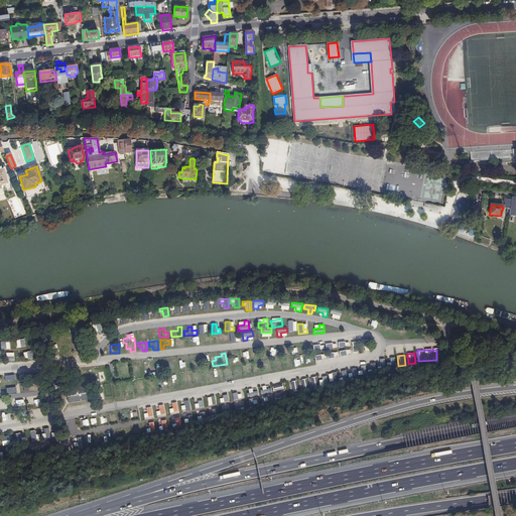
[(196,358),(196,364),(207,364),(207,356),(203,356),(203,358),(196,358)]
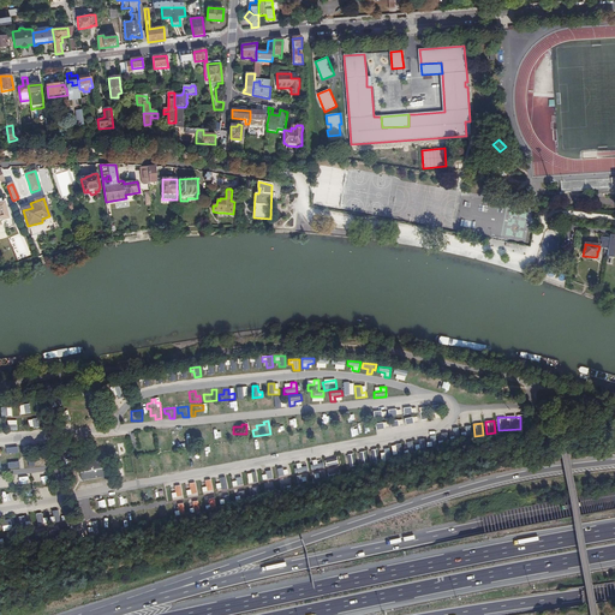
[(203,435),(199,435),(201,442),(212,441),(209,430),(203,431),(203,435)]
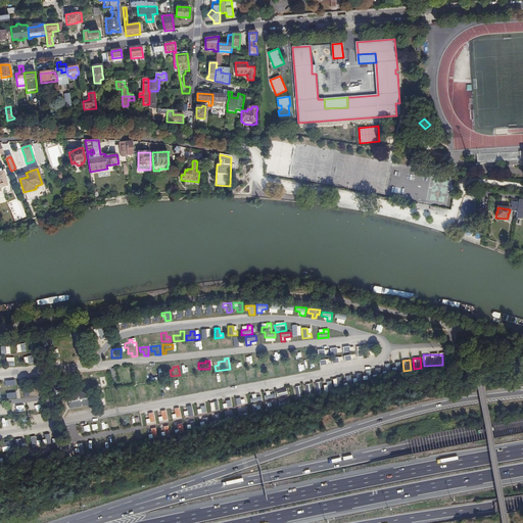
[(142,375),(138,375),(138,370),(134,371),(135,381),(143,380),(142,375)]
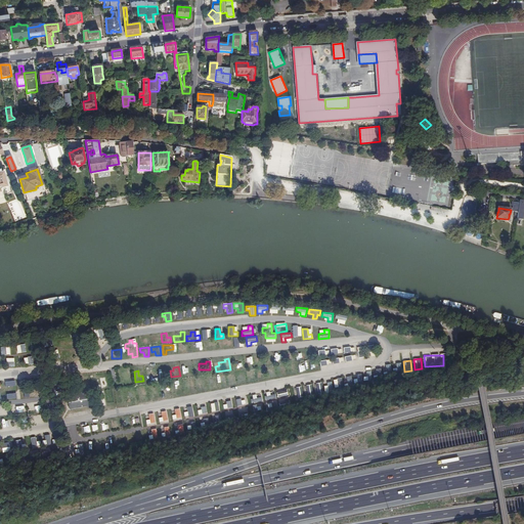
[(221,376),(221,386),(231,385),(231,375),(221,376)]
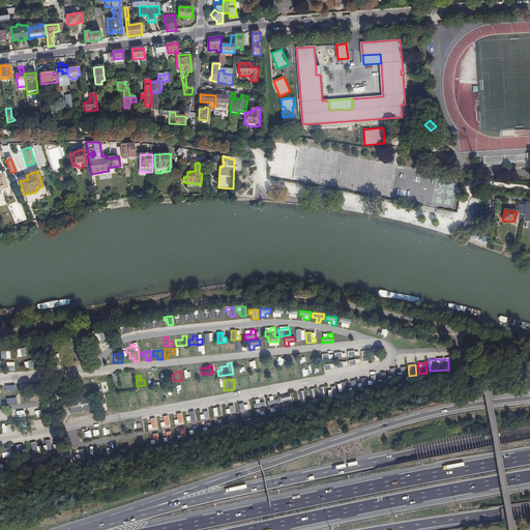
[(214,381),(203,382),(203,391),(214,391),(214,381)]
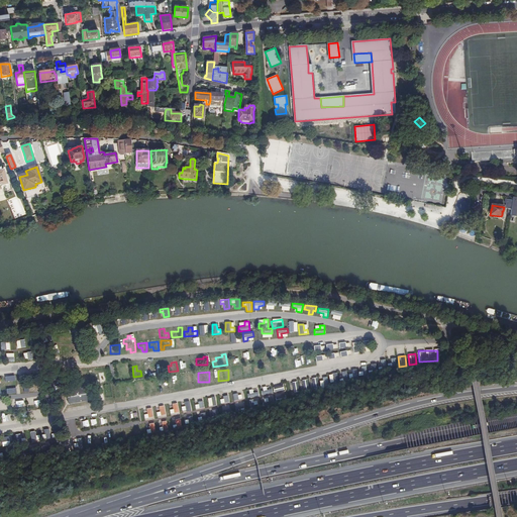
[(310,379),(312,389),(319,387),(317,377),(310,379)]
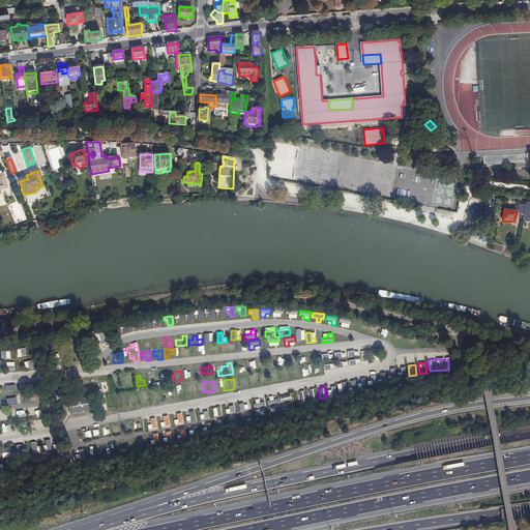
[(310,401),(317,400),(315,389),(308,390),(310,401)]
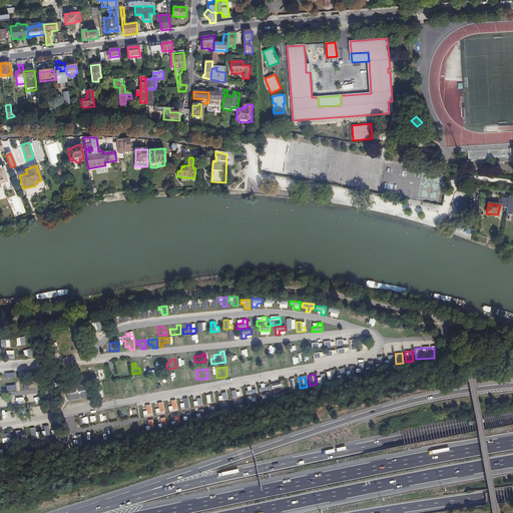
[(295,378),(289,380),(291,390),(297,389),(295,378)]
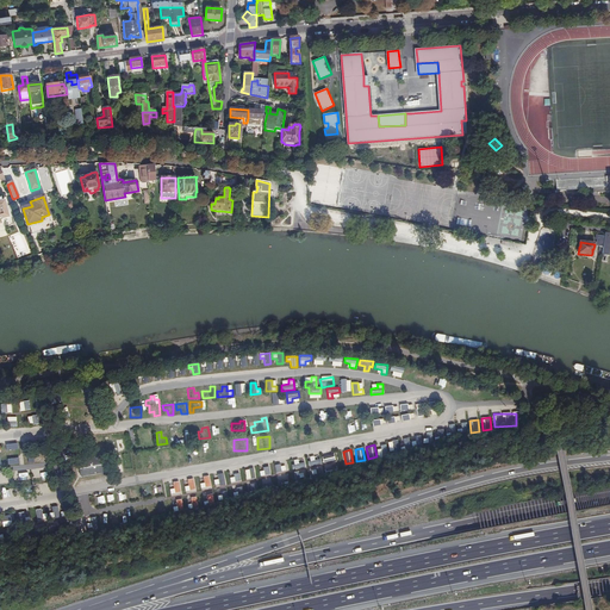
[(167,465),(166,454),(165,454),(163,450),(157,450),(160,466),(167,465)]
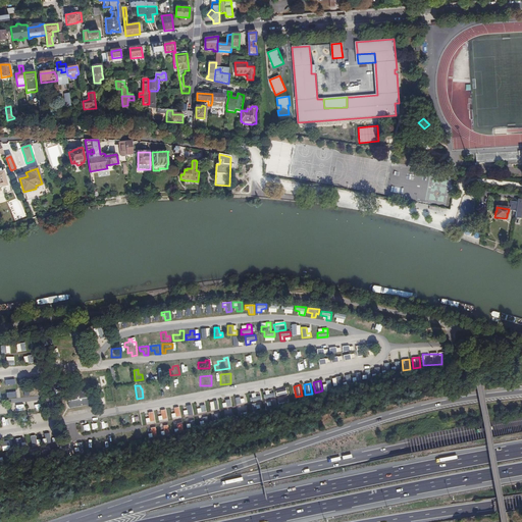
[(132,395),(135,395),(134,390),(131,390),(129,387),(125,387),(126,401),(132,401),(132,395)]
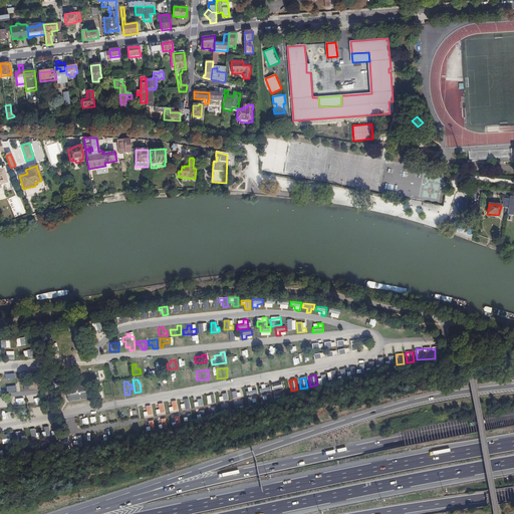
[(120,396),(119,390),(122,390),(122,386),(118,386),(118,382),(113,383),(115,397),(120,396)]
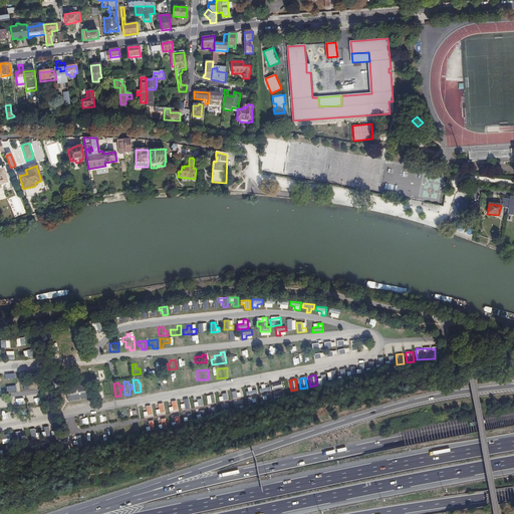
[(68,401),(88,397),(86,384),(66,389),(68,401)]
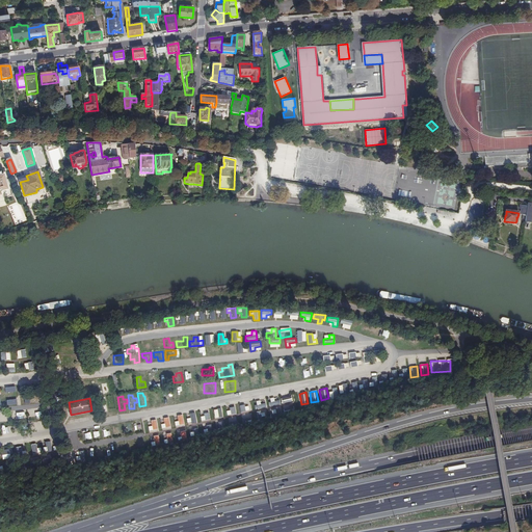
[(264,400),(254,403),(257,410),(267,406),(264,400)]
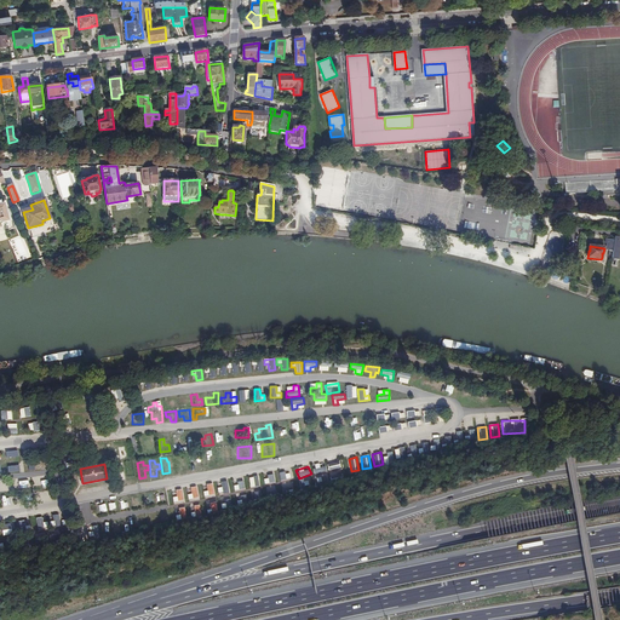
[(285,470),(280,471),(282,481),(292,478),(291,474),(286,475),(285,470)]
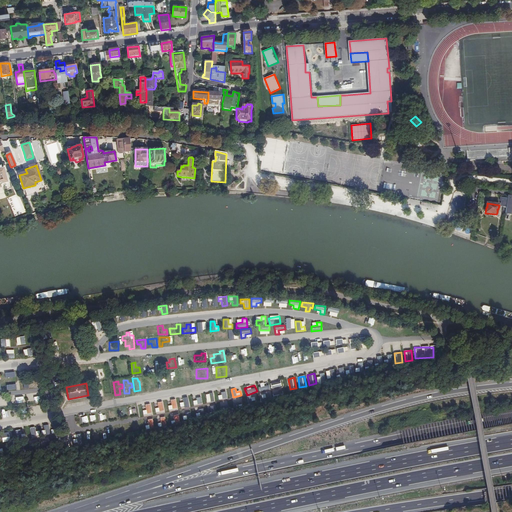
[(274,397),(283,394),(282,388),(272,391),(274,397)]
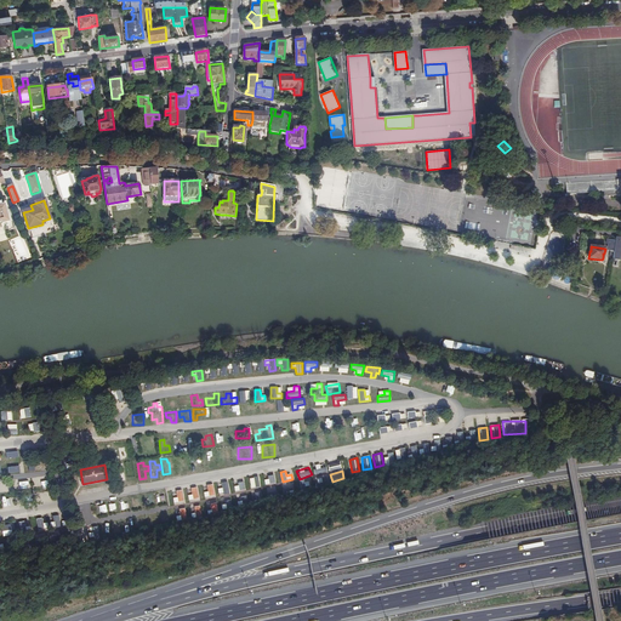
[(268,474),(263,476),(265,485),(275,483),(274,478),(269,479),(268,474)]
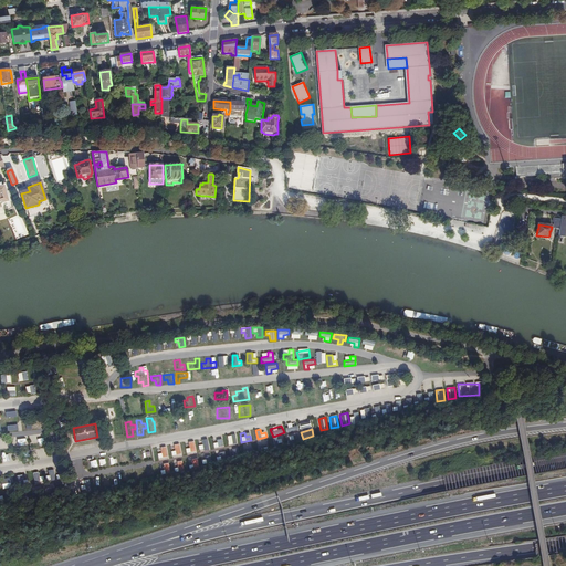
[(286,436),(289,442),(301,440),(300,433),(286,436)]
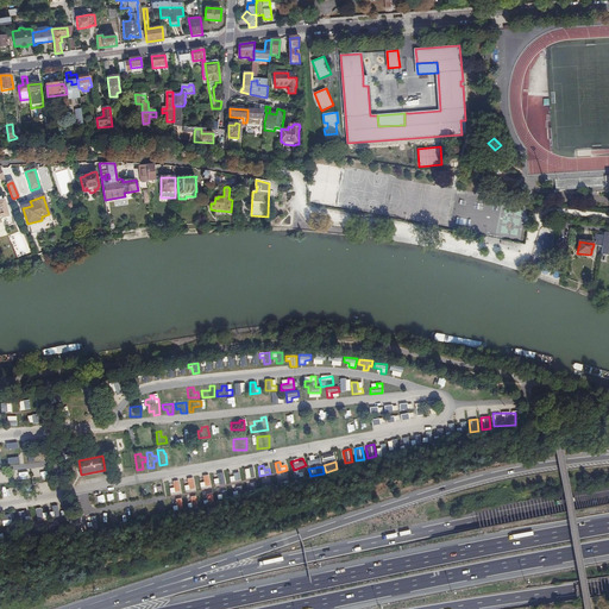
[(218,478),(213,479),(214,485),(225,483),(223,472),(217,473),(218,478)]
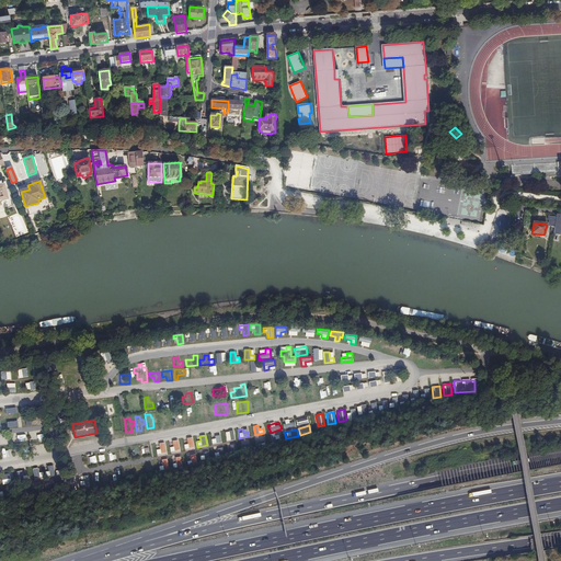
[(264,444),(262,436),(255,439),(258,447),(264,444)]
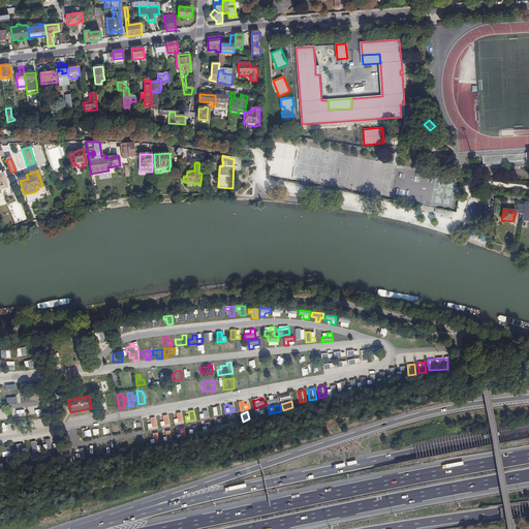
[(176,419),(173,419),(173,424),(182,423),(181,412),(176,412),(176,419)]
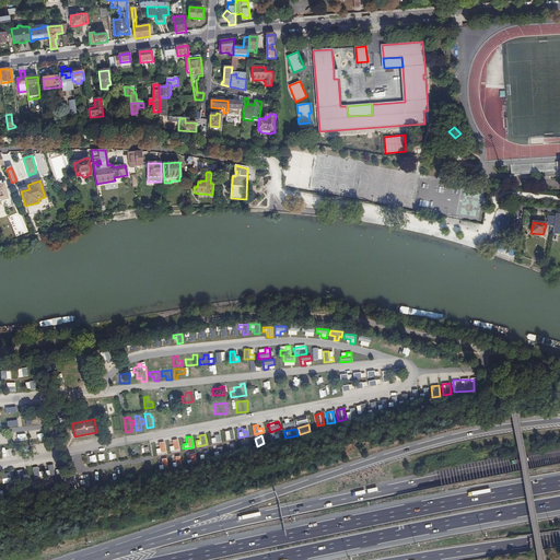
[(251,447),(248,439),(242,440),(243,448),(251,447)]
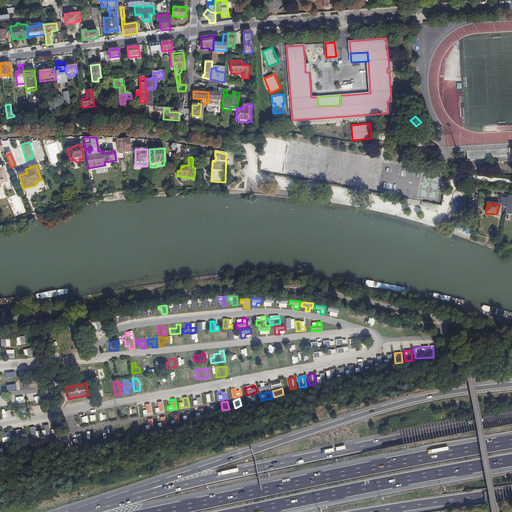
[(157,409),(154,409),(154,413),(163,412),(162,402),(157,402),(157,409)]
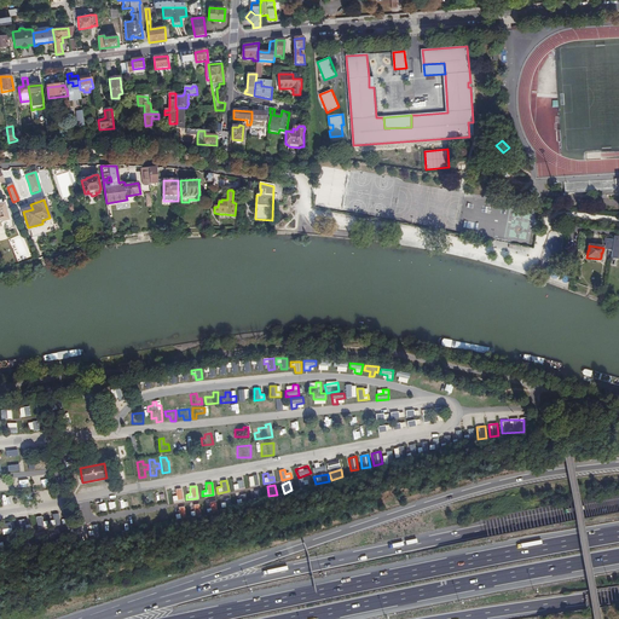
[(253,499),(261,498),(260,489),(252,490),(253,499)]
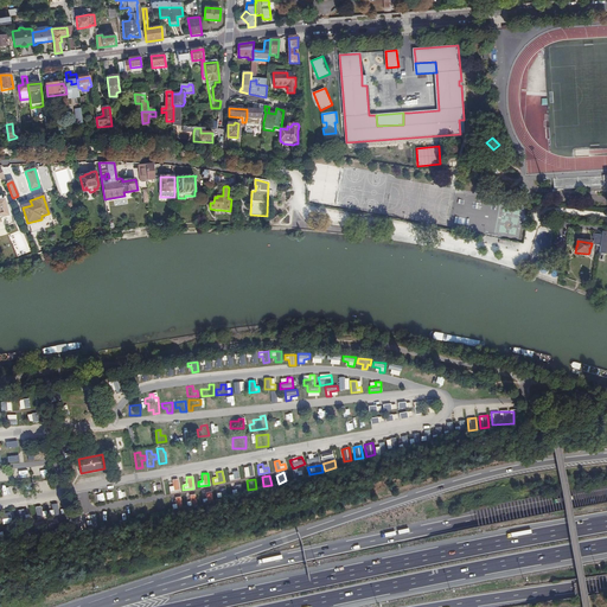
[(242,492),(242,484),(231,484),(232,493),(242,492)]
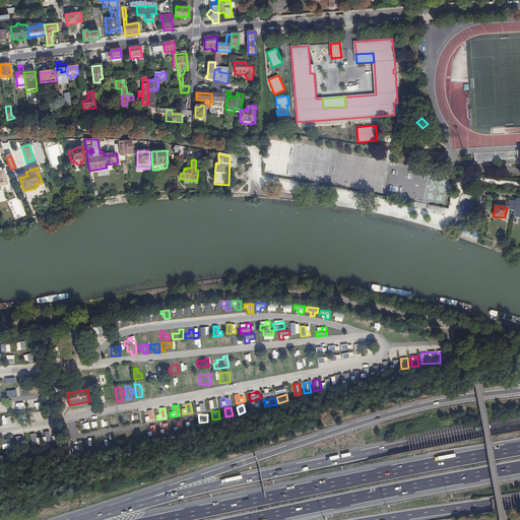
[(167,421),(159,423),(161,434),(170,433),(167,421)]
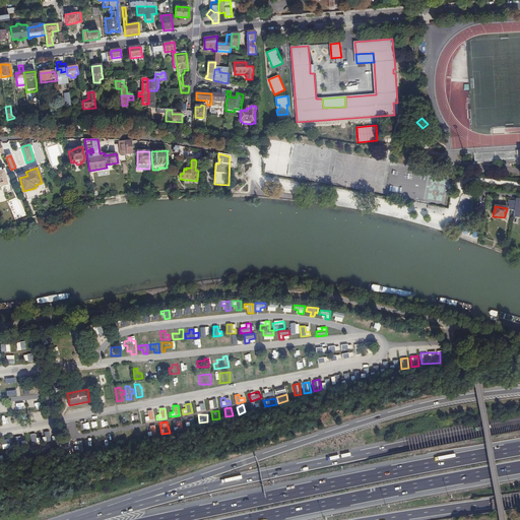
[(147,425),(148,436),(156,435),(155,425),(147,425)]
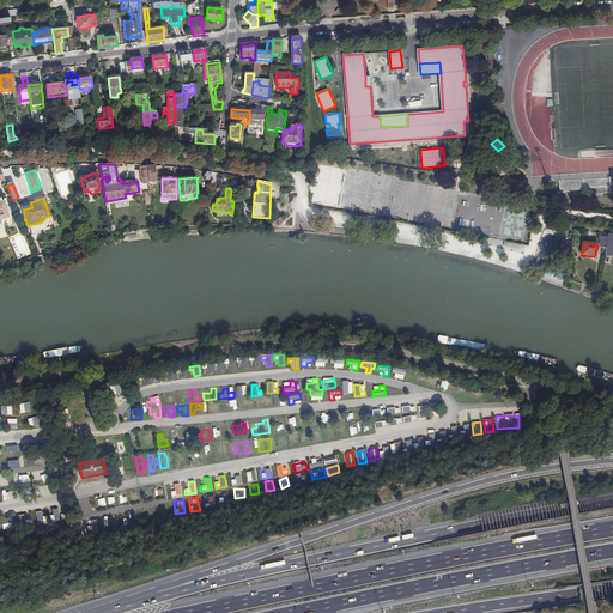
[(30,526),(29,517),(25,519),(24,514),(18,515),(20,527),(30,526)]
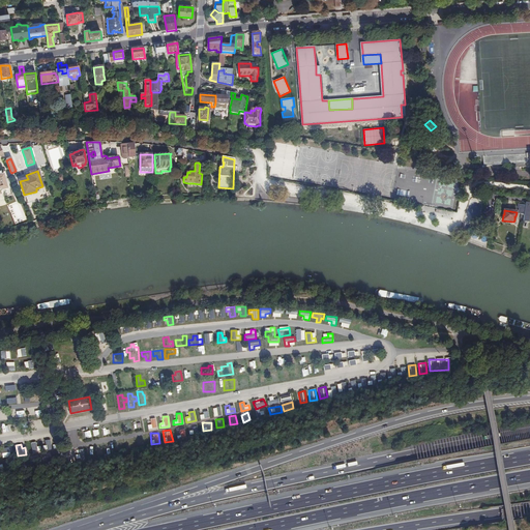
[(2,459),(11,459),(12,447),(2,446),(2,459)]
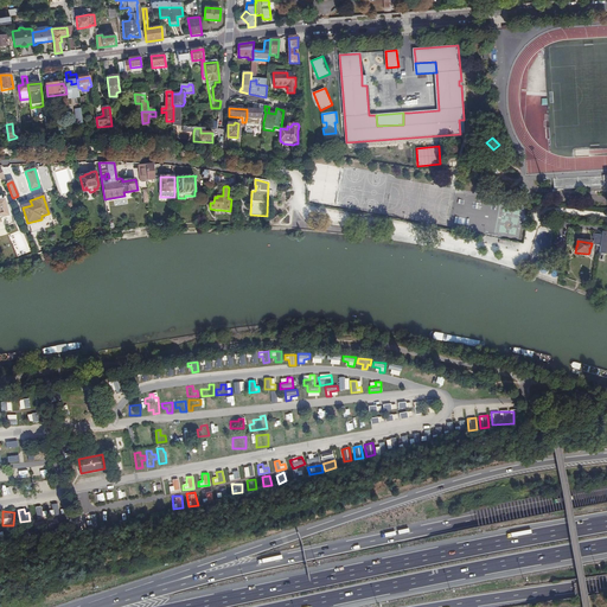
[(96,517),(87,517),(87,529),(96,529),(96,517)]
